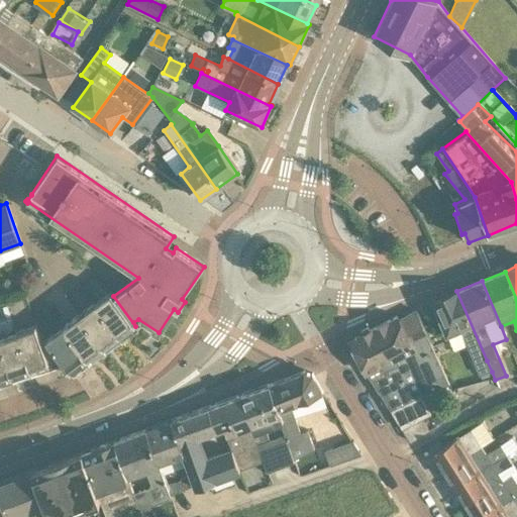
[(479,376),(492,372),(487,360),(456,291),(433,301),(447,336),(460,330),(479,376)]
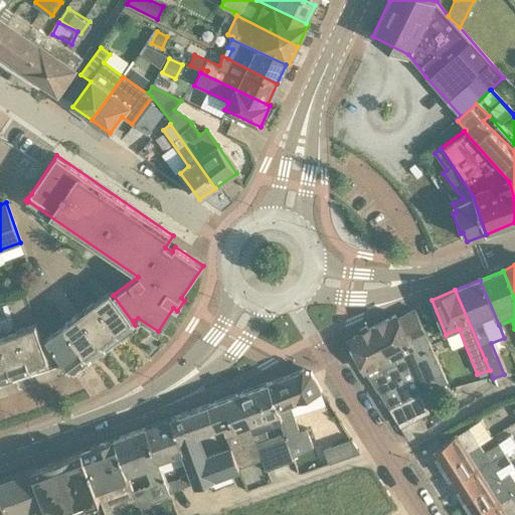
[(135,325),(113,295),(111,292),(94,304),(119,337),(135,325)]
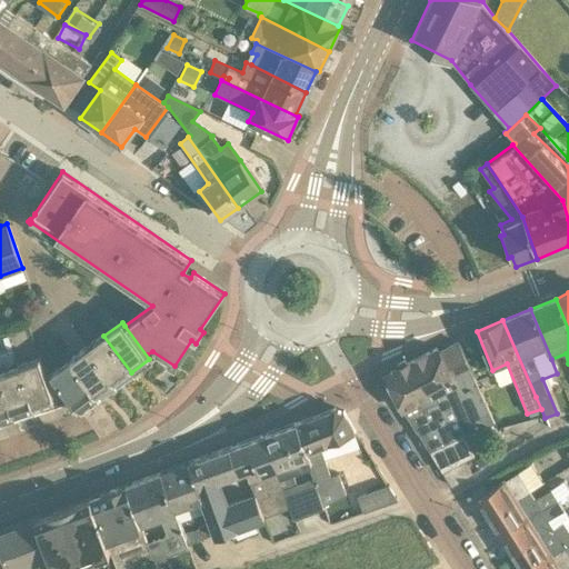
[(113,385),(131,372),(103,336),(86,349),(113,385)]
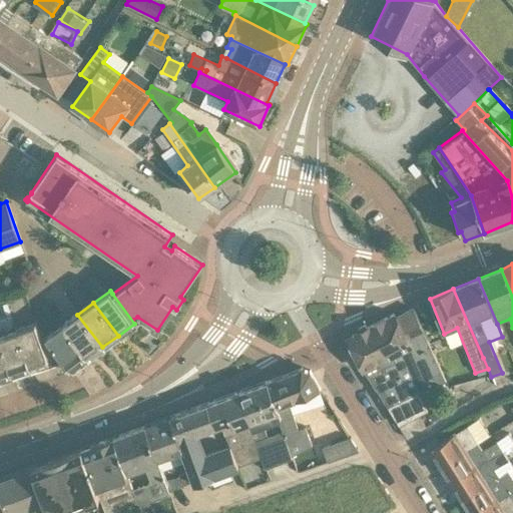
[(390,317),(428,388),(444,380),(413,311),(396,319),(394,315),(390,317)]
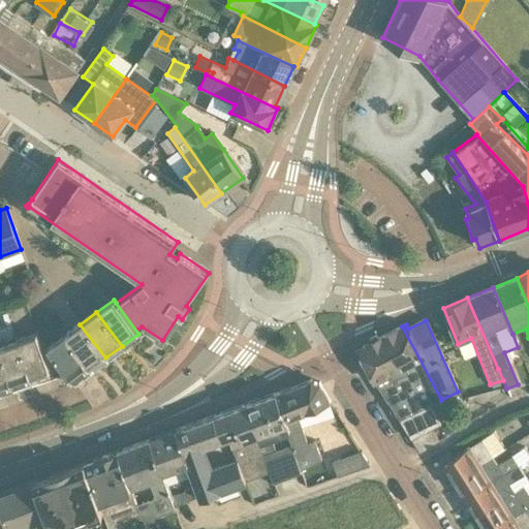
[(88,370),(105,358),(80,324),(62,336),(88,370)]
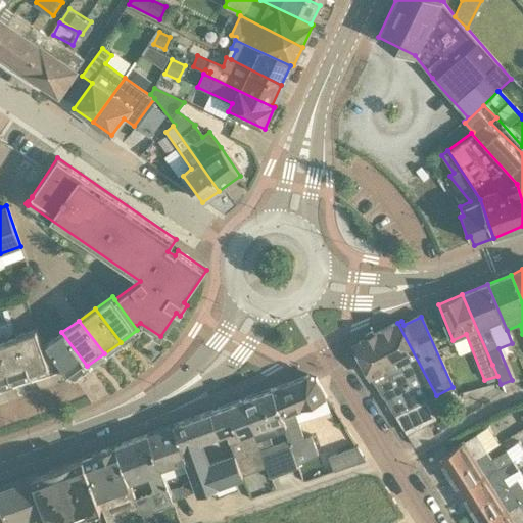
[(438,398),(436,395),(397,323),(377,333),(413,405),(422,402),(438,398)]
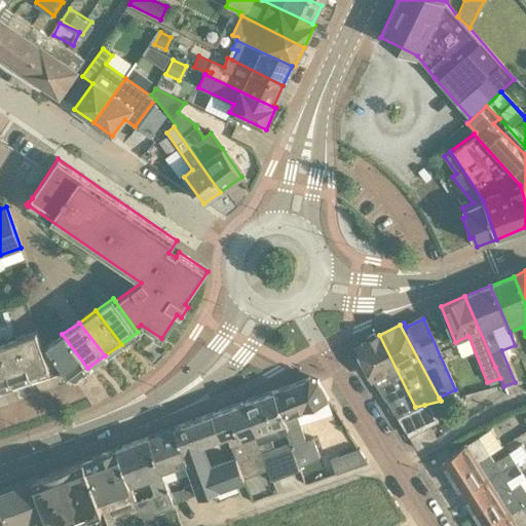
[(62,366),(46,345),(41,347),(36,332),(16,339),(31,379),(50,372),(49,371),(62,366)]
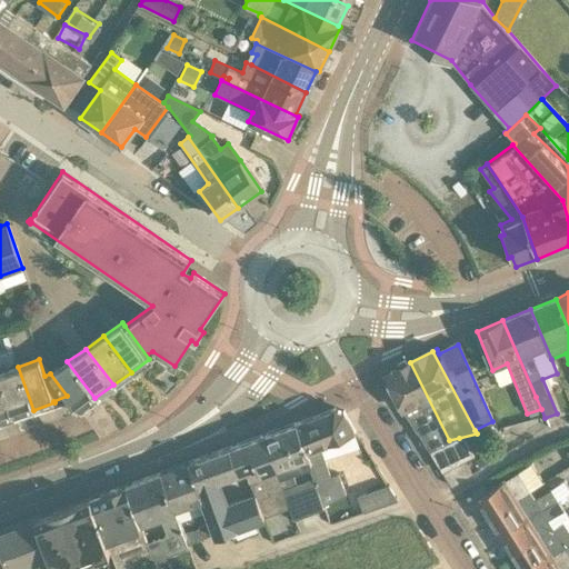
[(77,411),(95,398),(67,361),(50,373),(67,396),(77,411)]
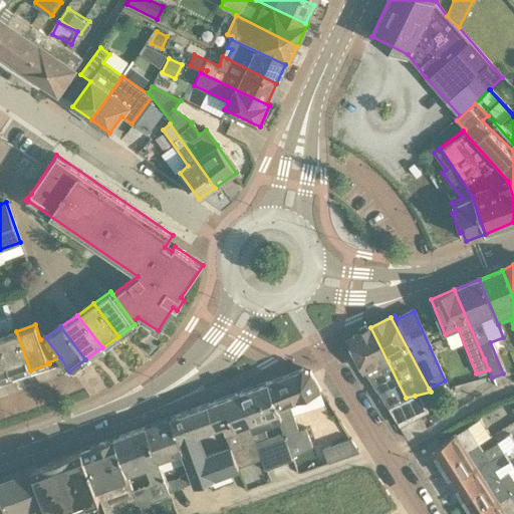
[(406,398),(370,327),(369,328),(365,326),(359,330),(358,334),(352,337),(350,344),(364,370),(364,369),(403,430),(408,440),(427,428),(420,417),(430,412),(428,409),(437,405),(431,392),(406,398)]
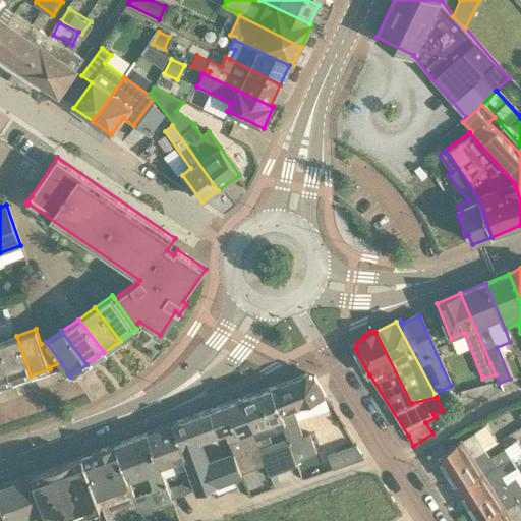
[(0,352),(10,383),(31,375),(16,336),(0,341),(0,352)]
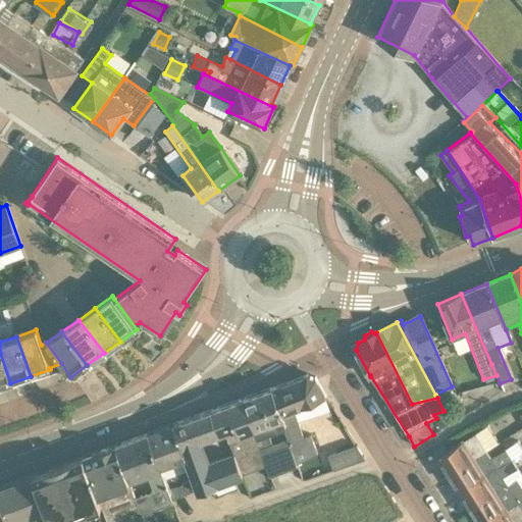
[(0,386),(10,383),(0,353),(0,386)]
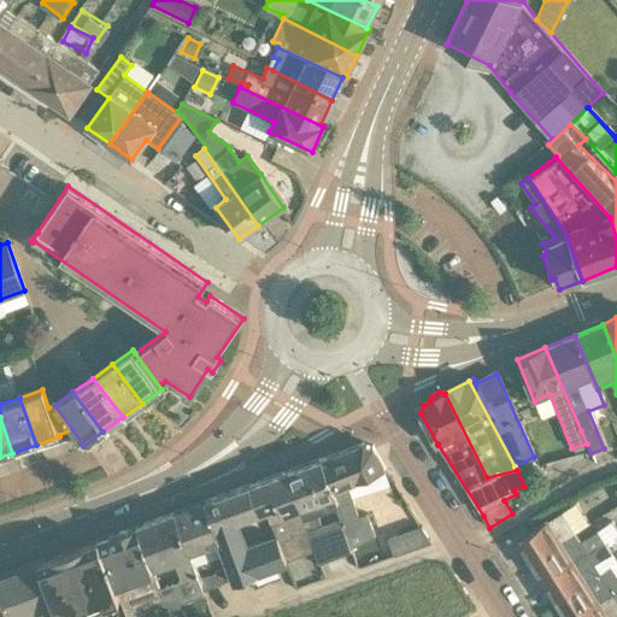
[(333,503),(339,519),(351,552),(352,551),(352,550),(375,536),(368,513),(358,517),(350,486),(357,482),(356,481),(386,469),(372,446),(363,444),(319,459),(335,501),(333,503)]
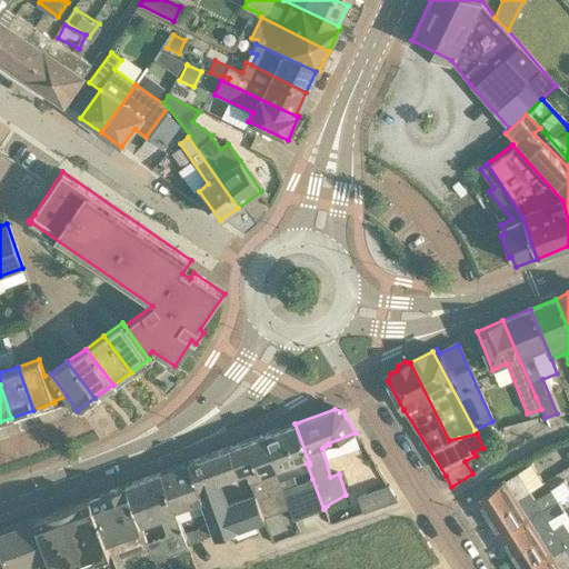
[(291,469),(307,463),(309,462),(295,423),(266,435),(280,476),(282,475),(285,480),(279,481),(289,508),(293,520),(323,509),(312,479),(297,485),(291,469)]
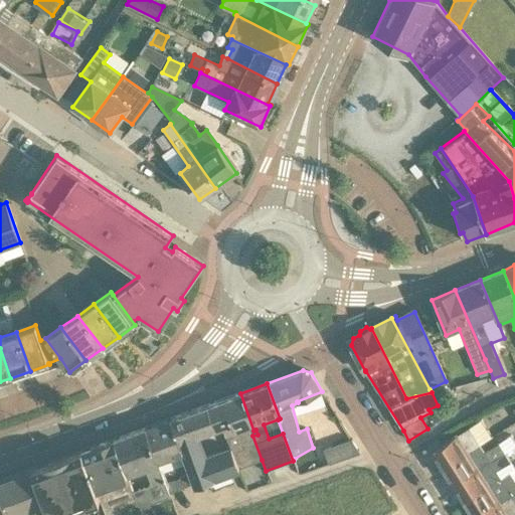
[(251,464),(262,460),(252,436),(258,435),(255,430),(253,431),(240,393),(212,403),(221,427),(222,427),(229,447),(228,447),(237,471),(251,466),(251,464)]
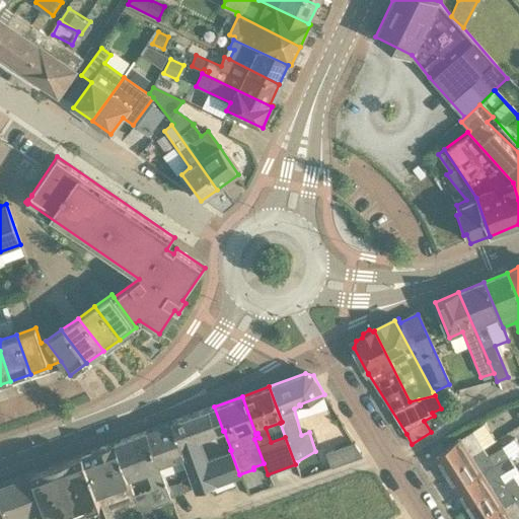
[(202,439),(223,431),(214,406),(169,423),(187,468),(189,467),(197,490),(239,474),(230,450),(209,458),(202,439)]
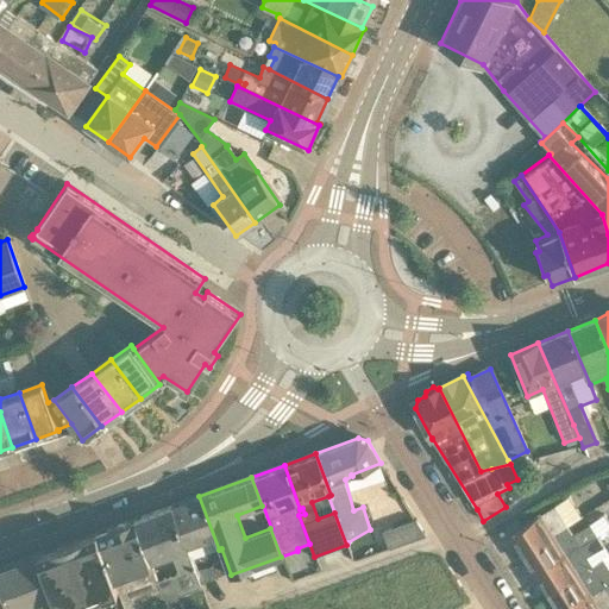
[(523,483),(509,491),(514,500),(529,491),(523,483)]
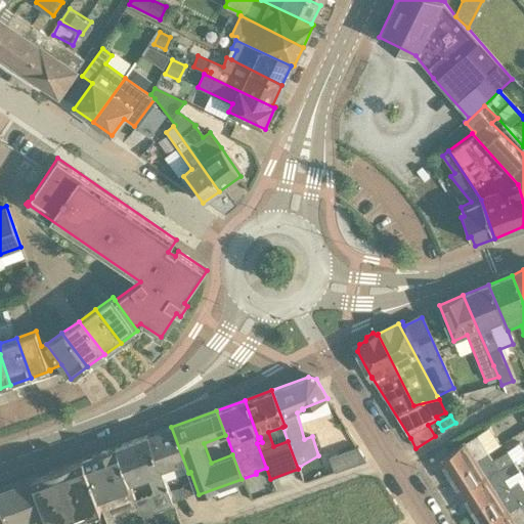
[(177,477),(188,473),(171,427),(149,435),(146,436),(172,507),(174,507),(173,503),(179,500),(175,490),(169,492),(165,482),(177,477)]
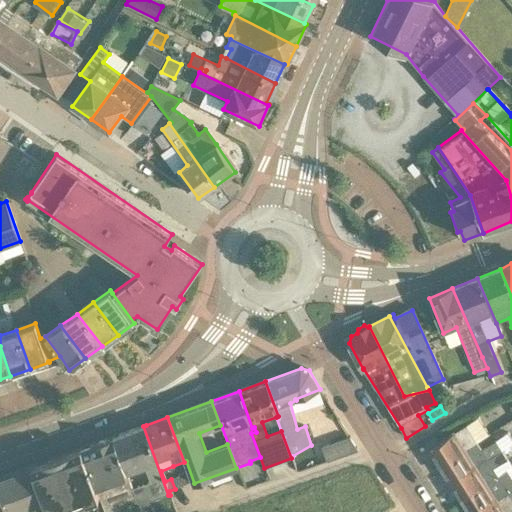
[(437,468),(477,443),(489,435),(478,418),(455,432),(454,430),(451,432),(452,434),(439,442),(435,437),(424,445),(431,456),(430,456),(437,468)]
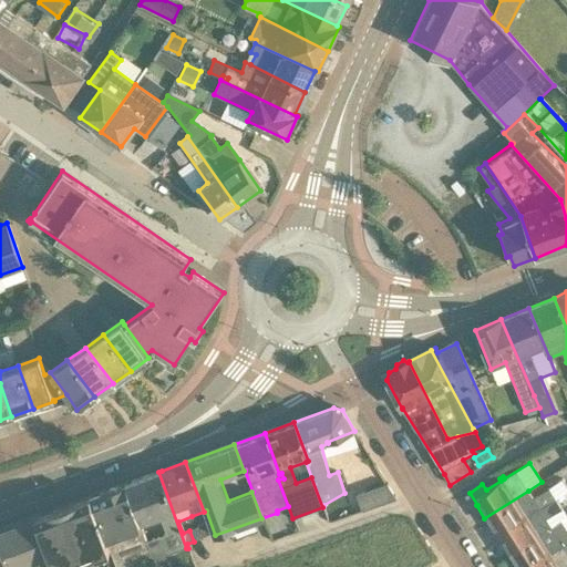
[(169,566),(166,556),(186,548),(158,472),(122,485),(151,560),(137,566),(169,566)]
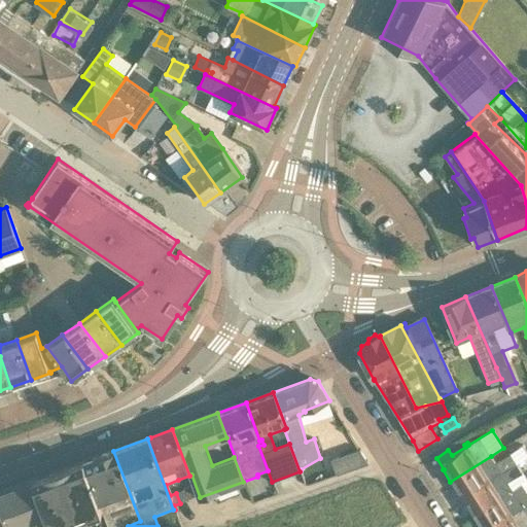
[(337,475),(369,463),(360,450),(330,460),(337,475)]
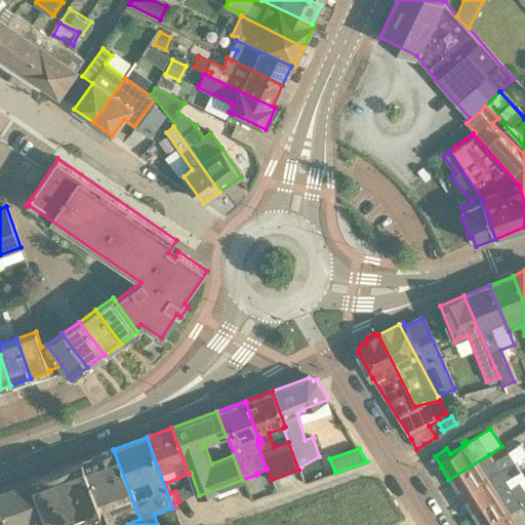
[(125,524),(127,524),(139,519),(113,449),(83,459),(72,463),(90,515),(104,510),(109,524),(125,524)]
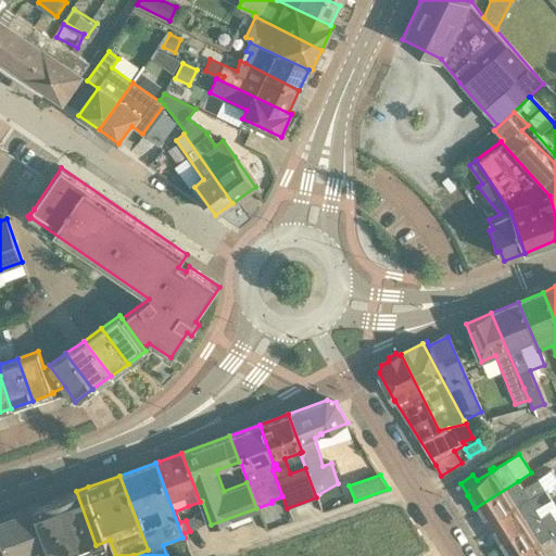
[(487,526),(544,490),(540,482),(525,492),(518,481),(475,508),(487,526)]
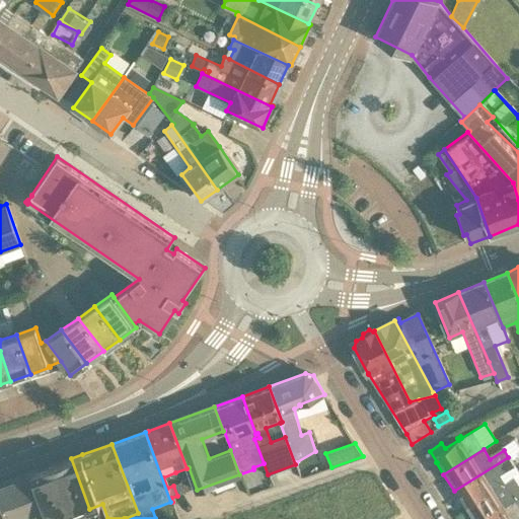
[(494,491),(505,483),(500,473),(514,466),(508,457),(454,491),(465,508),(494,491)]
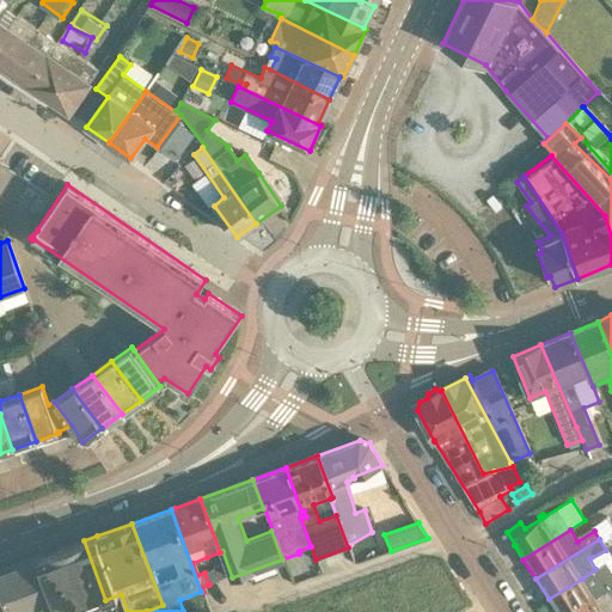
[(57,611),(74,611),(105,600),(84,540),(38,557),(57,611)]
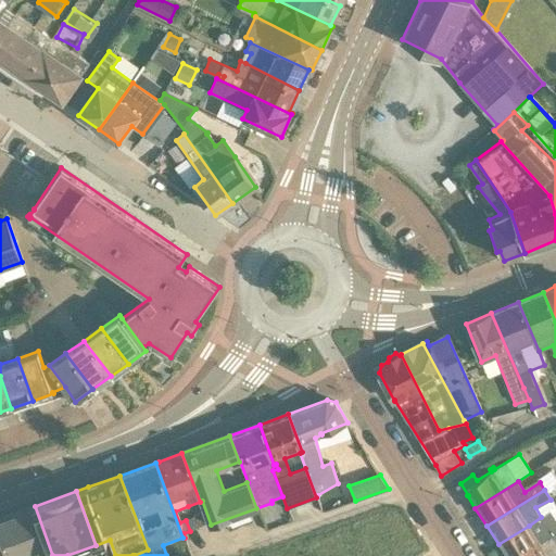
[(52,555),(35,506),(0,518),(0,533),(8,554),(9,555),(16,555),(35,550),(37,555),(52,555)]
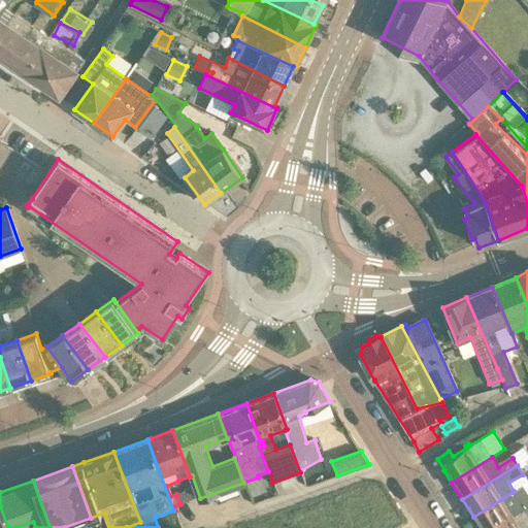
[(492,527),(525,508),(527,505),(527,491),(524,485),(514,491),(502,499),(473,517),(481,527),(492,527)]
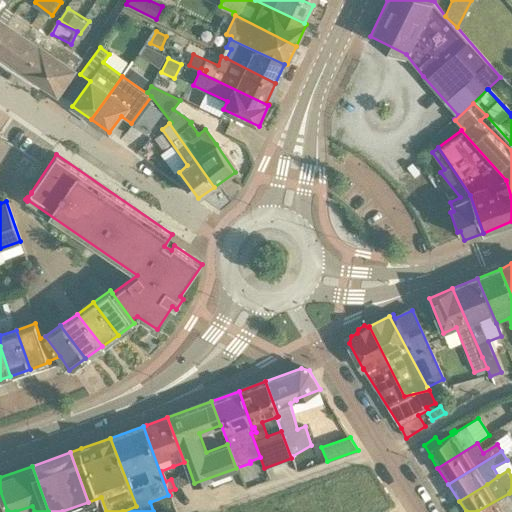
[(511,511),(511,490),(509,493),(477,511),(511,511)]
